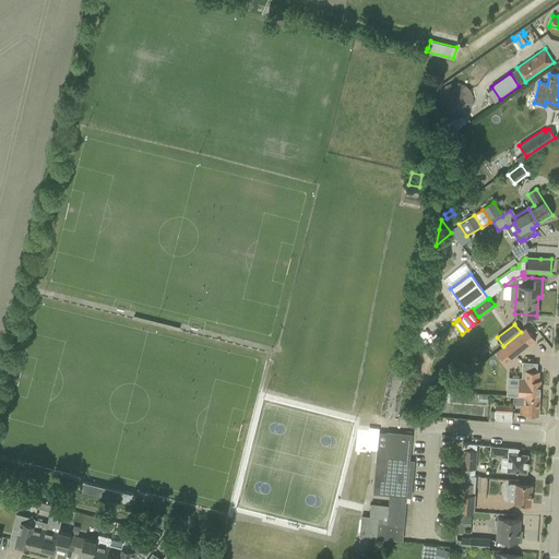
[(526,328),(496,352),(506,364),(535,340),(526,328)]
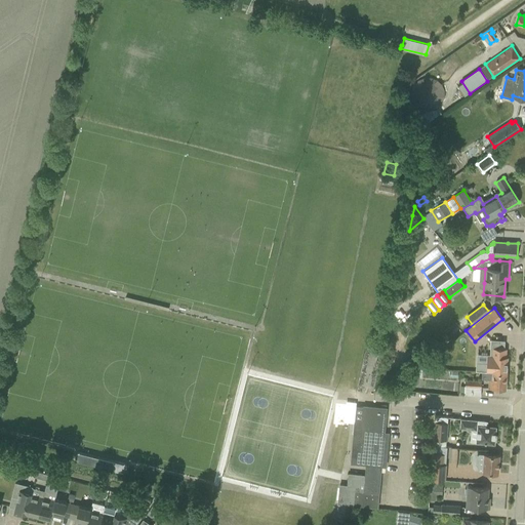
[(476,370),(476,371),(489,371),(489,372),(492,372),(507,373),(508,356),(506,356),(506,349),(507,349),(493,348),(492,356),(490,355),(487,355),(487,362),(484,362),(477,362),(476,370)]
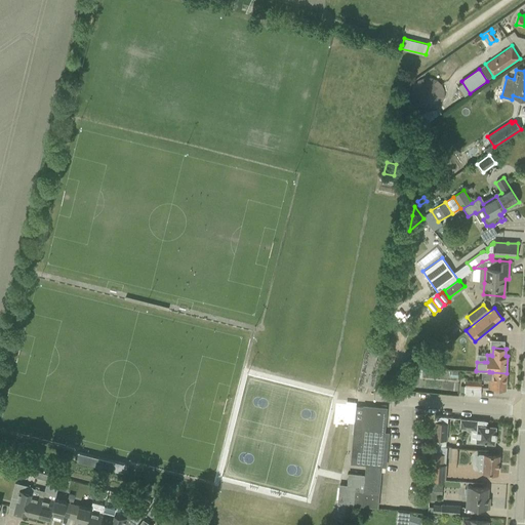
[(488,389),(506,390),(507,373),(492,372),(489,372),(488,389)]
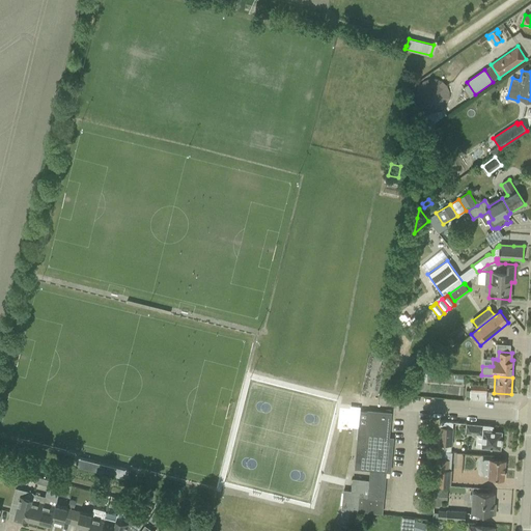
[(470,399),(486,400),(487,385),(471,384),(470,399)]
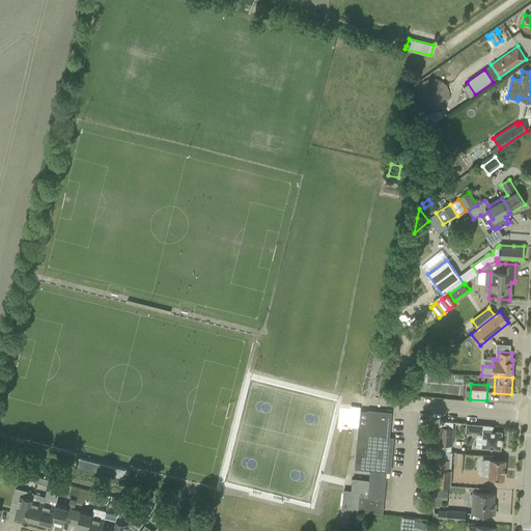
[(393,438),(389,438),(391,413),(367,411),(366,427),(359,426),(355,468),(370,470),(368,497),(364,497),(365,480),(353,479),(352,491),(343,491),(342,509),(348,509),(382,512),(383,504),(386,505),(386,500),(383,500),(386,470),(390,471),(393,438)]
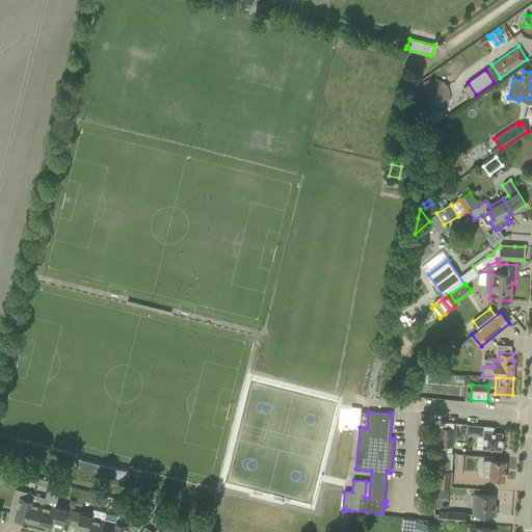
[(440,427),(439,445),(452,446),(453,428),(452,428),(453,422),(441,421),(440,427)]
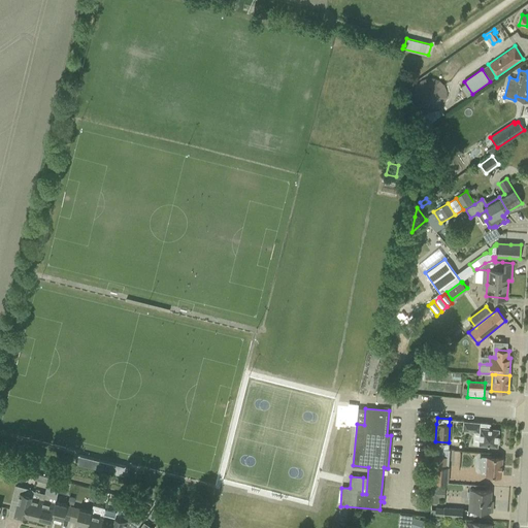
[(497,437),(497,435),(498,430),(489,429),(490,424),(464,421),(463,430),(473,431),(472,443),(496,446),(496,443),(498,443),(499,438),(497,437)]
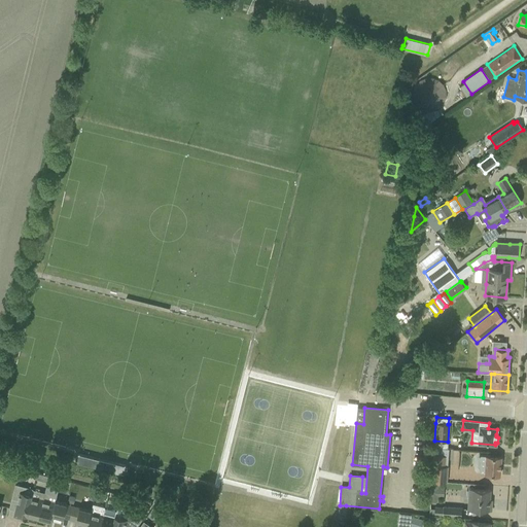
[(82,453),(80,461),(115,470),(117,462),(82,453)]
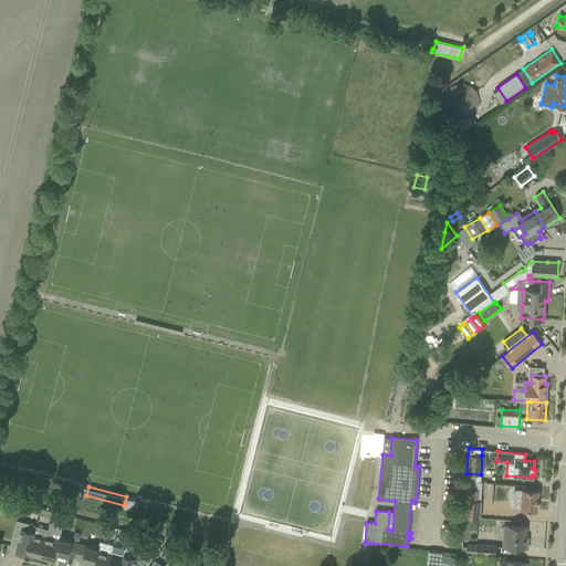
[(463,517),(471,517),(480,517),(481,500),(478,500),(478,489),(465,489),(463,517)]
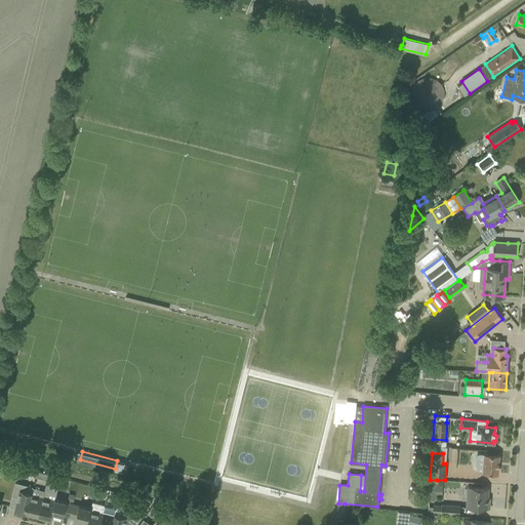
[(483,472),(498,474),(499,455),(484,454),(479,454),(477,456),(476,463),(478,467),(483,467),(483,472)]
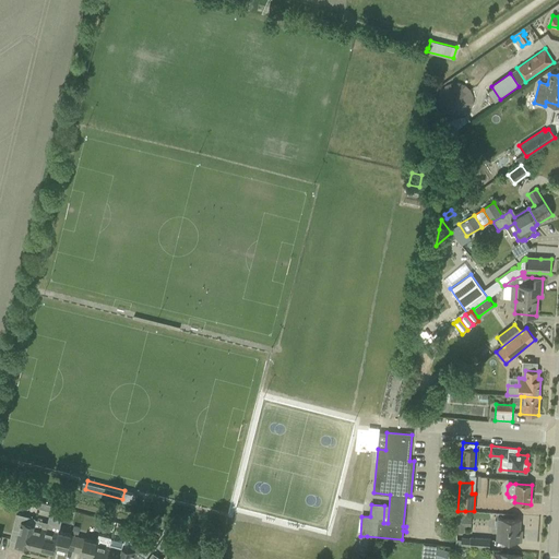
[(8,491),(6,501),(16,503),(19,495),(8,491)]
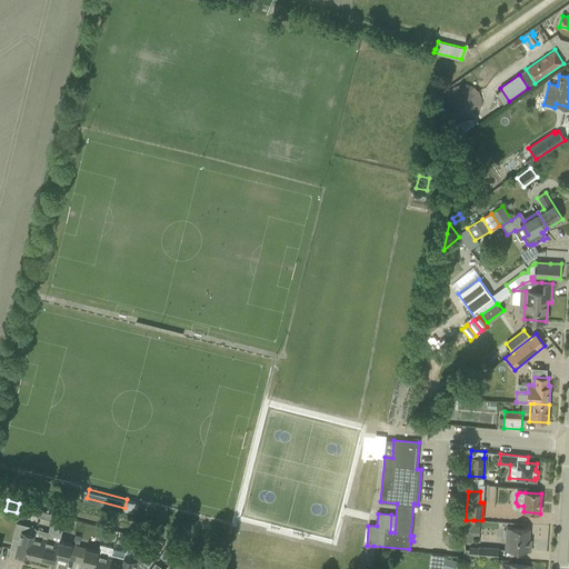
[(48,519),(49,513),(39,510),(37,517),(48,519)]
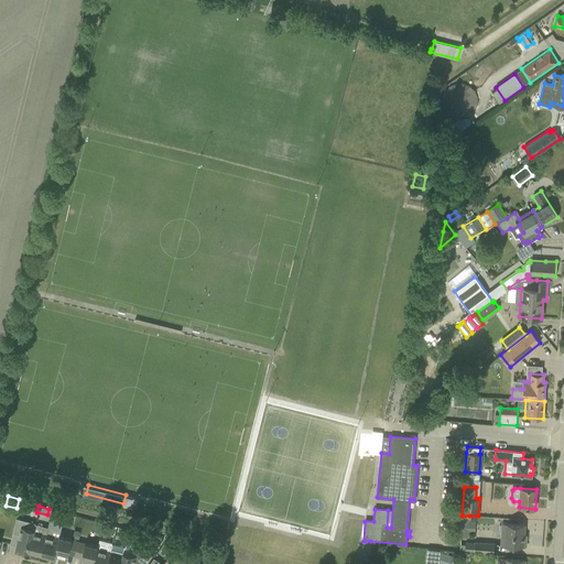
[(55,510),(53,517),(63,519),(65,512),(55,510)]
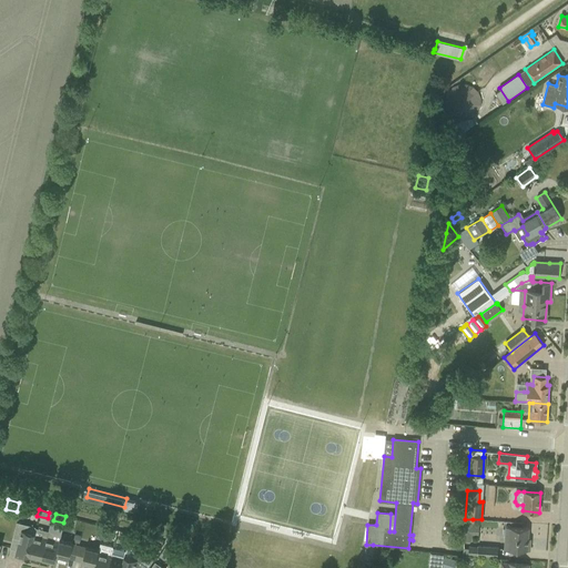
[(28,555),(33,534),(34,533),(27,531),(28,525),(17,521),(12,537),(19,538),(16,553),(21,554),(20,555),(26,557),(27,555),(28,556),(29,555),(28,555)]
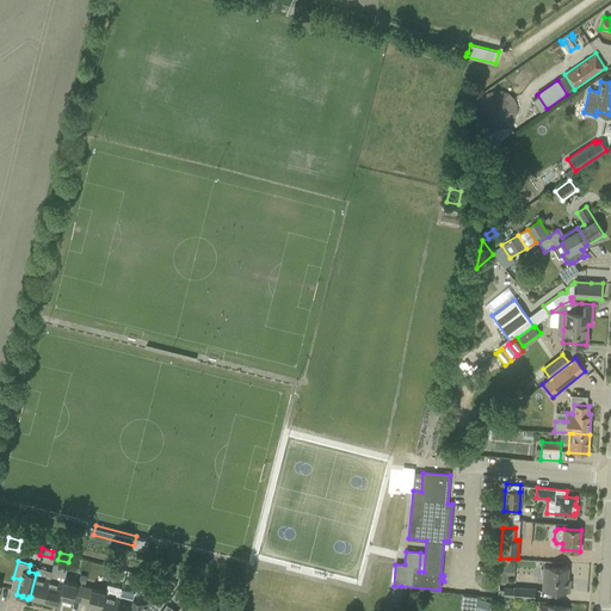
[(542,590),(569,592),(571,579),(568,579),(569,568),(544,566),(542,590)]
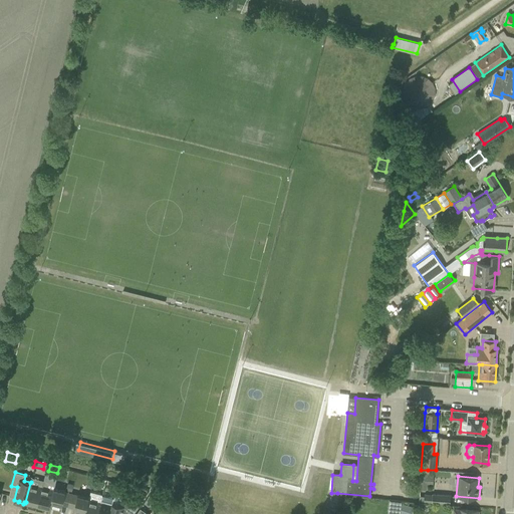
[(42,486),(37,505),(49,508),(49,507),(53,489),(54,483),(43,480),(42,486)]
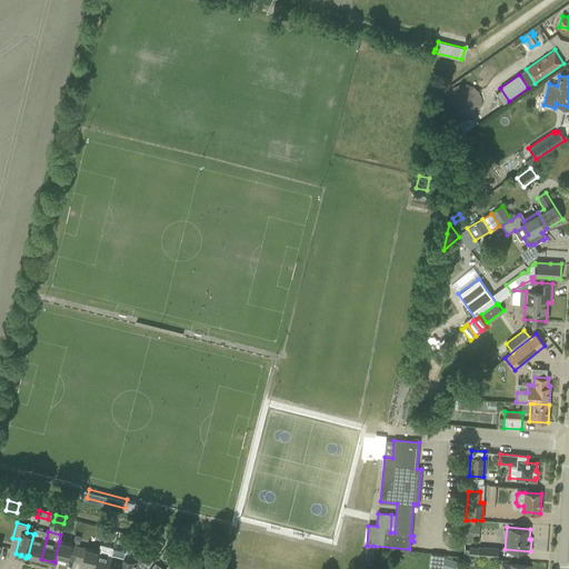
[(47,538),(33,535),(28,556),(29,556),(41,559),(47,538)]
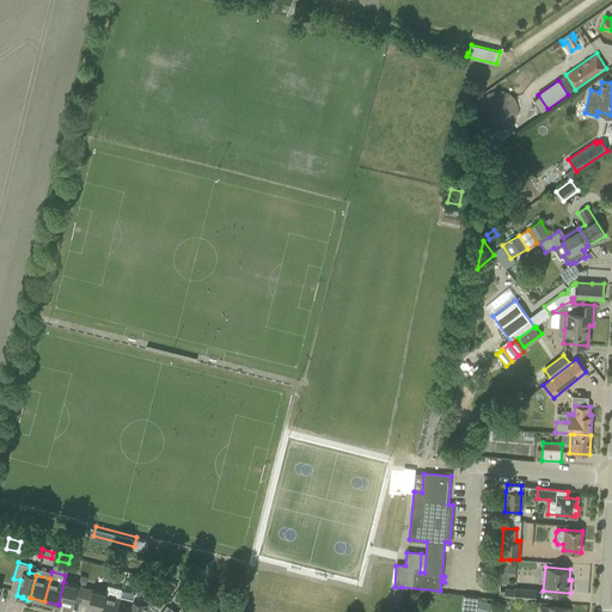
[(74,600),(81,603),(85,587),(63,582),(59,604),(72,607),(74,600)]
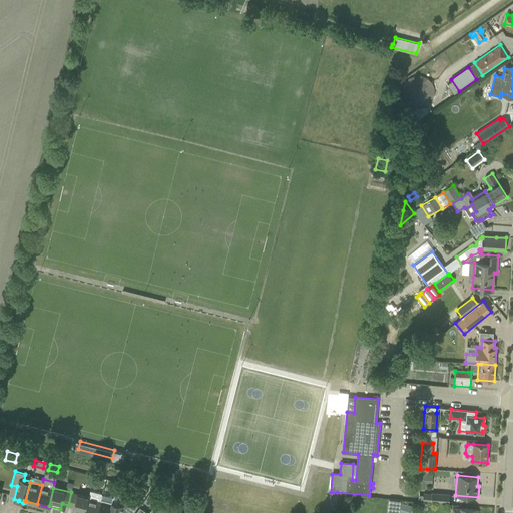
[(71,492),(68,505),(73,506),(72,512),(74,512),(84,512),(88,497),(89,497),(71,492)]
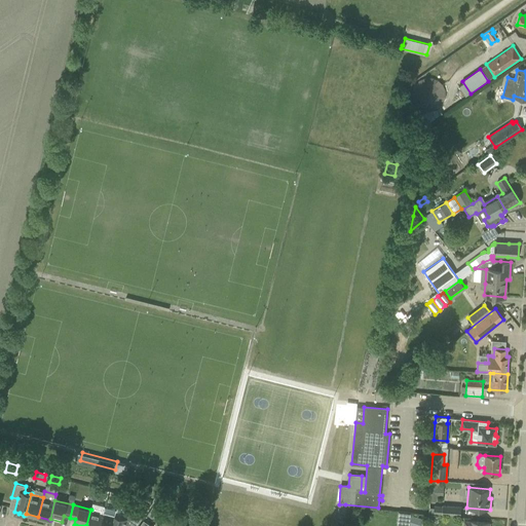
[(434,514),(460,515),(460,508),(442,505),(442,506),(434,505),(434,514)]
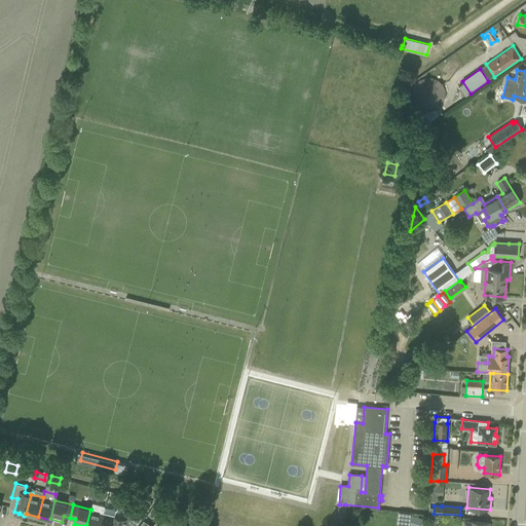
[(99,525),(103,513),(91,510),(90,510),(86,525),(99,525)]
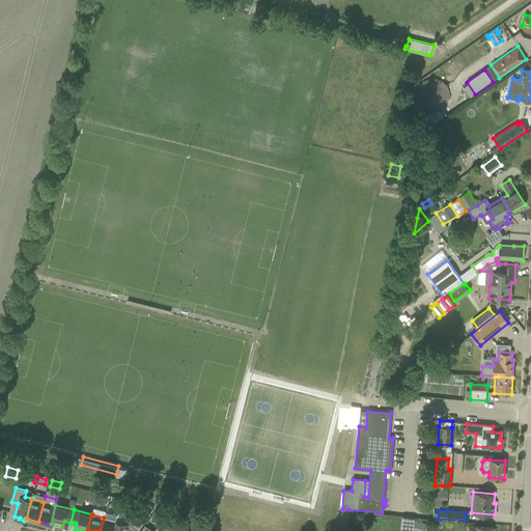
[(129,530),(137,530),(142,524),(136,519),(124,515),(122,522),(115,520),(115,521),(112,530),(124,530),(126,530),(129,530)]
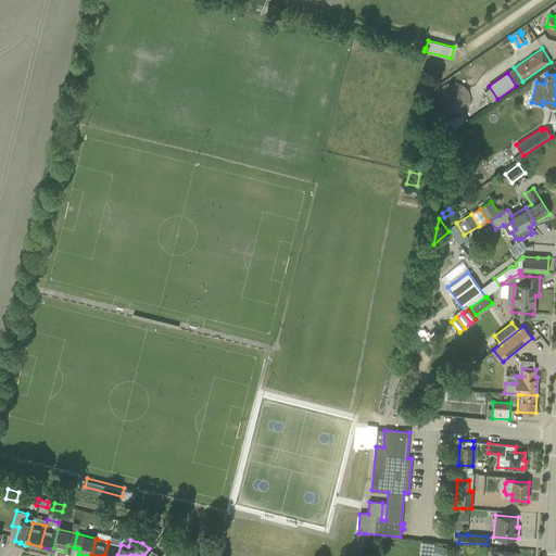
[(104,555),(117,555),(121,545),(109,542),(104,555)]
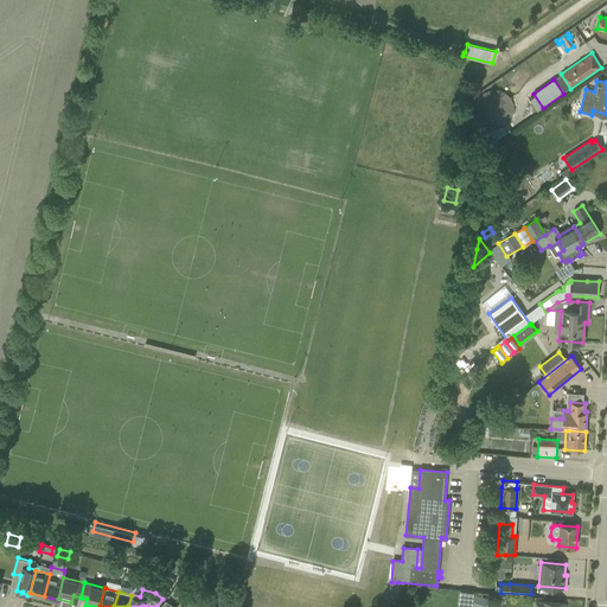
[(472,595),(471,606),(475,606),(485,606),(487,600),(472,595)]
